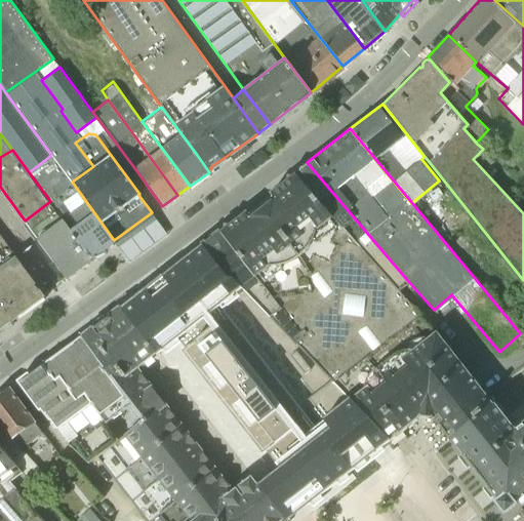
[(51,155),(29,172),(50,201),(63,218),(92,257),(103,250),(115,241),(114,240),(72,182),(51,155)]
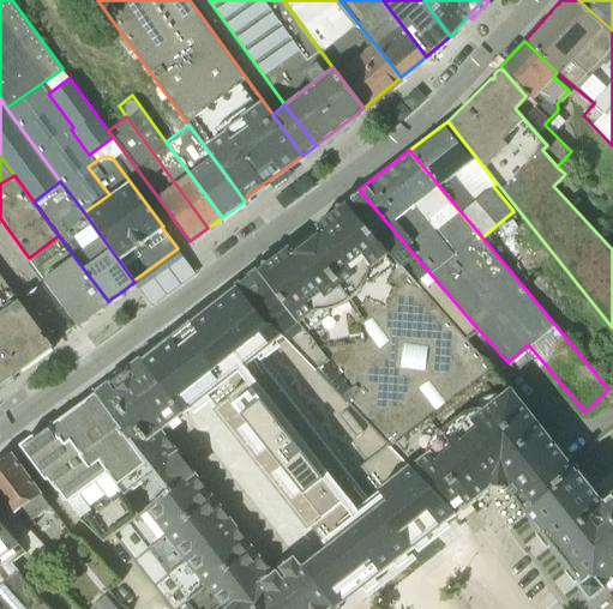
[(466,337),(476,327),(475,327),(359,190),(344,202),(466,337)]
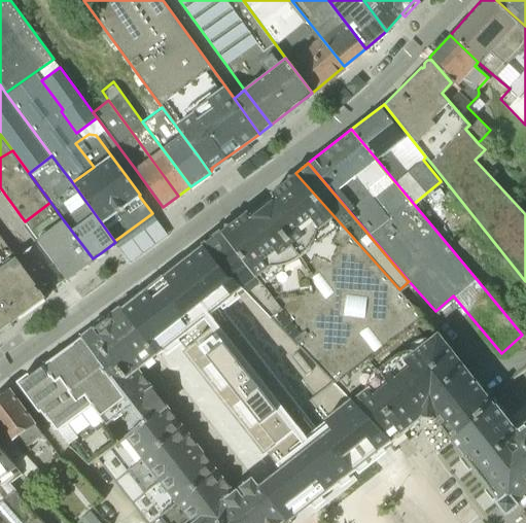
[(295,342),(335,382),(366,356),(421,316),(399,289),(295,173),(270,193),(273,197),(272,207),(270,208),(268,206),(266,206),(260,209),(260,212),(261,214),(260,215),(250,214),(247,211),(220,230),(303,336),(295,342)]
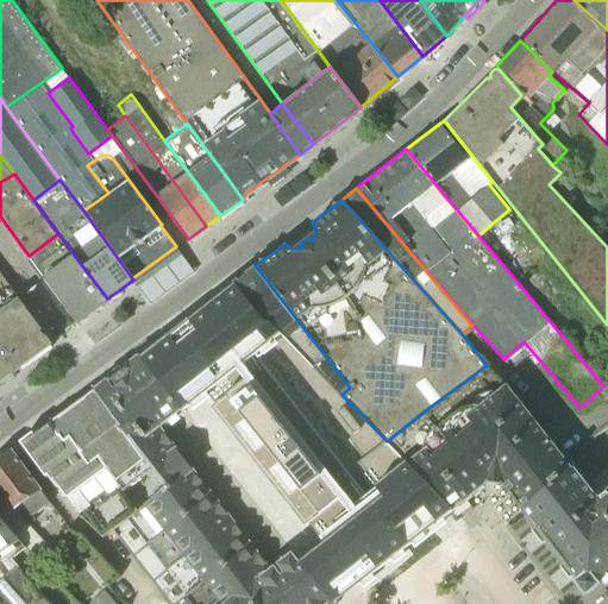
[(29,256),(43,275),(73,253),(58,233),(29,256)]
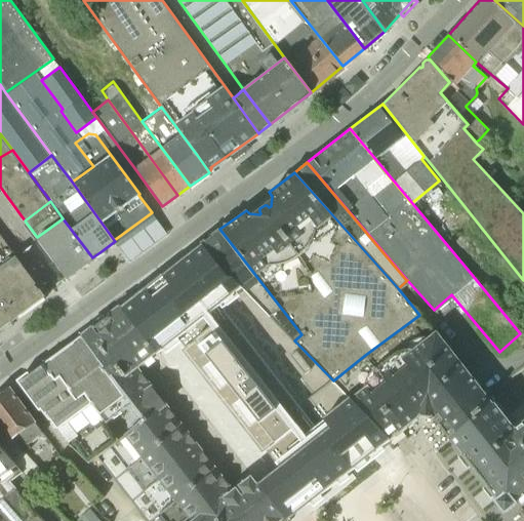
[(92,257),(63,218),(37,237),(66,277),(92,257)]
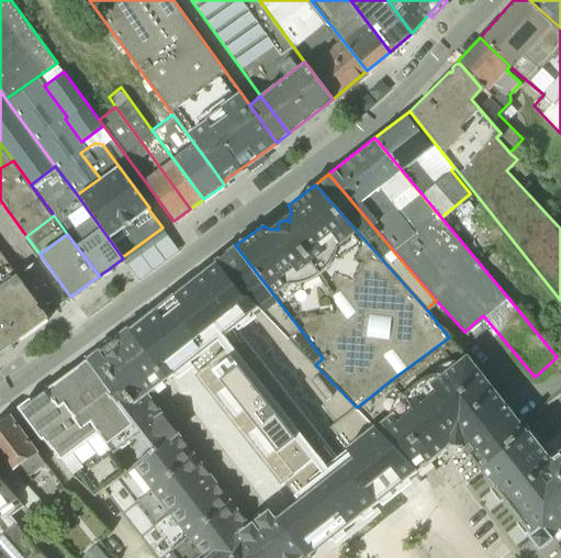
[(315,365),(323,358),(235,245),(215,260),(255,310),(258,308),(315,365)]
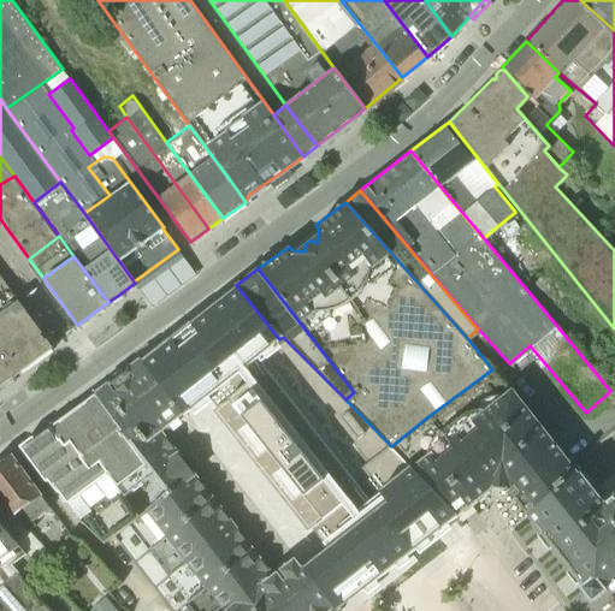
[(0,383),(52,346),(0,274),(0,383)]
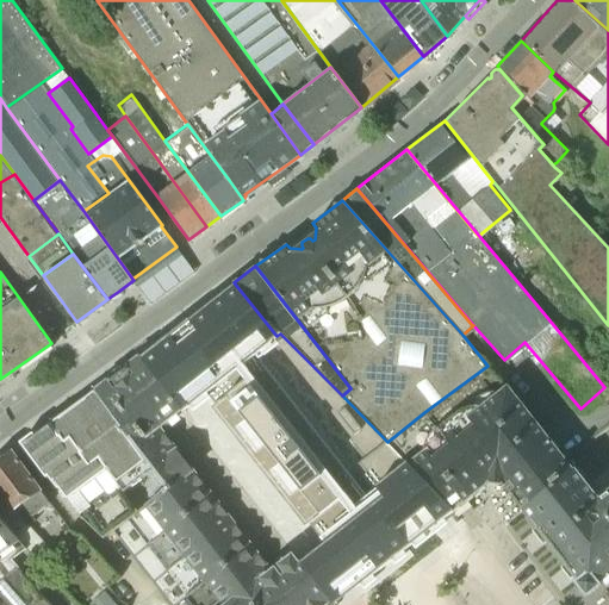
[(179,407),(138,355),(115,374),(156,425),(179,407)]
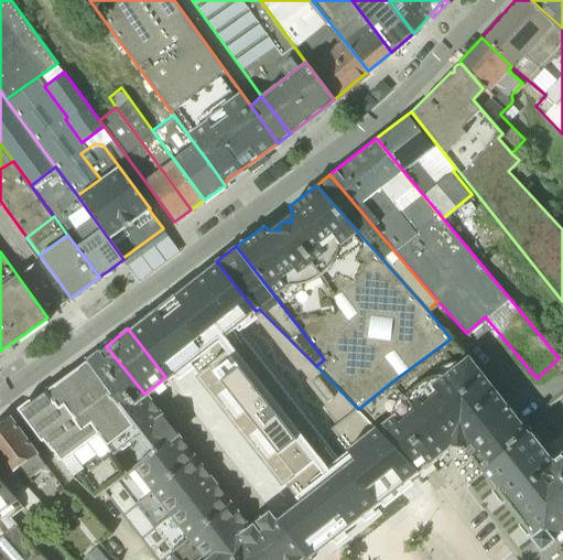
[(479,471),(529,433),(522,426),(468,355),(467,355),(466,356),(451,338),(393,381),(392,381),(446,450),(451,447),(459,447),(479,471)]
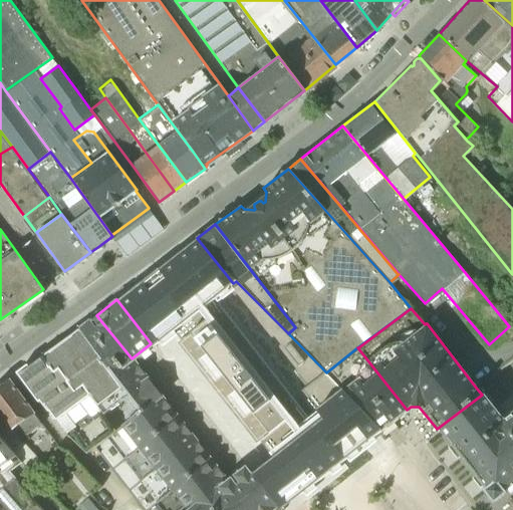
[(96,315),(79,327),(113,372),(132,358),(96,315)]
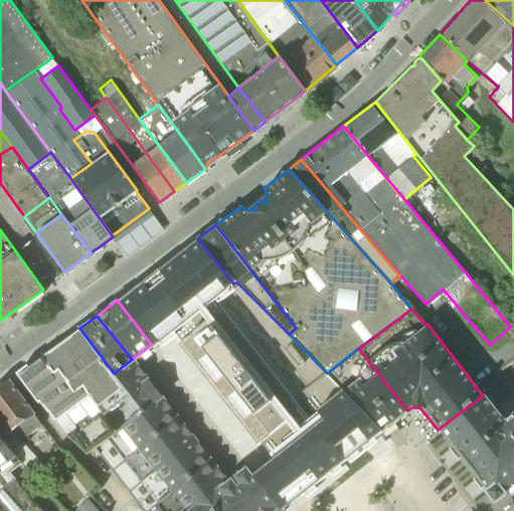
[(82,384),(103,412),(130,393),(79,328),(41,356),(53,371),(58,367),(74,390),(82,384)]
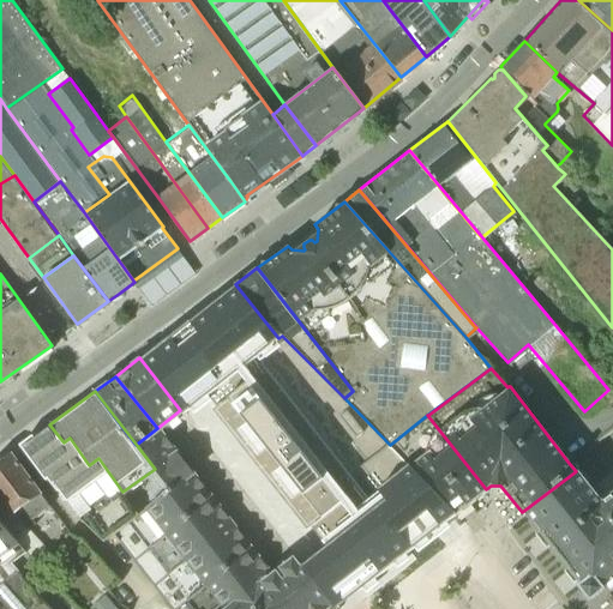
[(455,513),(486,489),(427,415),(390,445),(451,508),(455,513)]
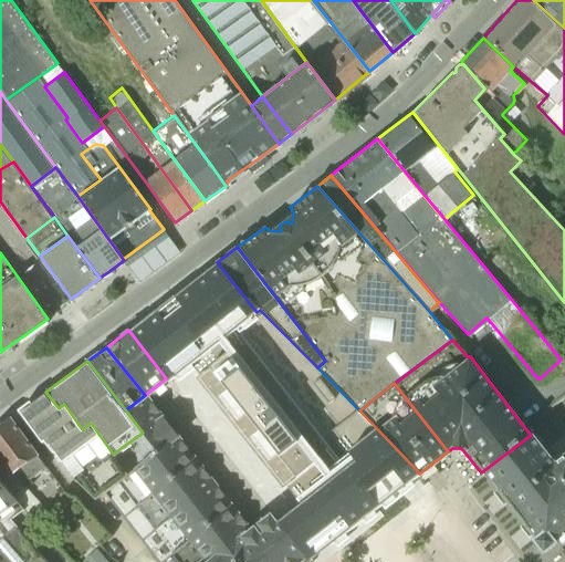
[(102,490),(126,472),(113,454),(91,423),(82,429),(64,404),(59,408),(45,392),(19,412),(41,441),(44,439),(52,451),(53,450),(73,479),(94,497),(102,490)]
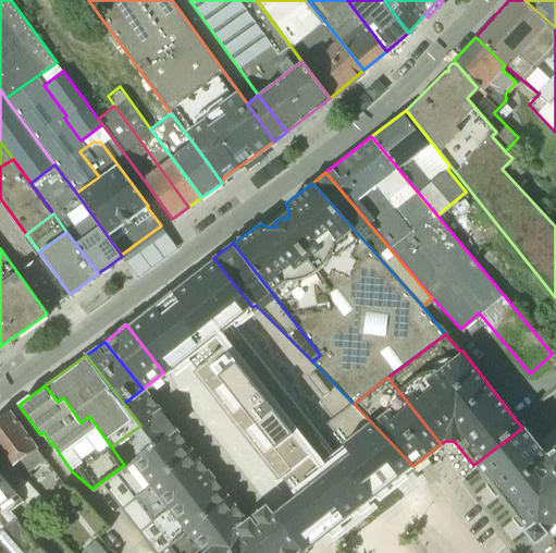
[(555,421),(555,385),(516,420),(522,428),(523,426),(534,440),(555,421)]
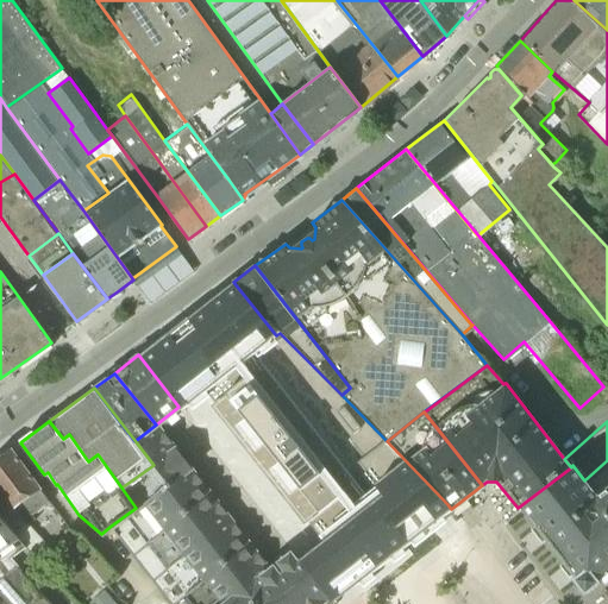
[(43,565),(55,554),(24,518),(48,499),(11,450),(0,455),(0,517),(24,545),(43,565)]
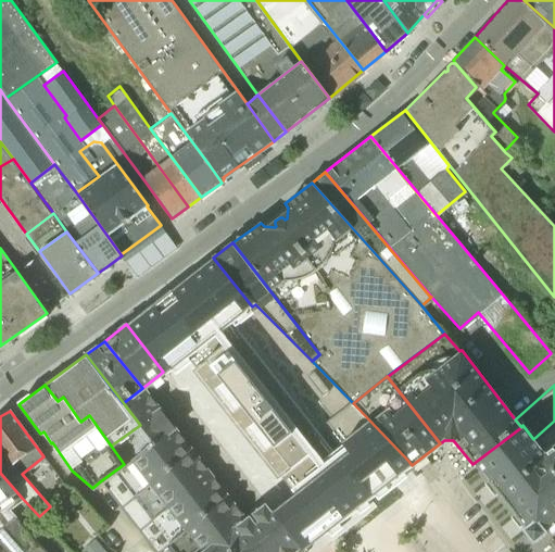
[(512,513),(554,477),(554,467),(543,451),(533,439),(522,425),(521,427),(472,464),(512,513)]
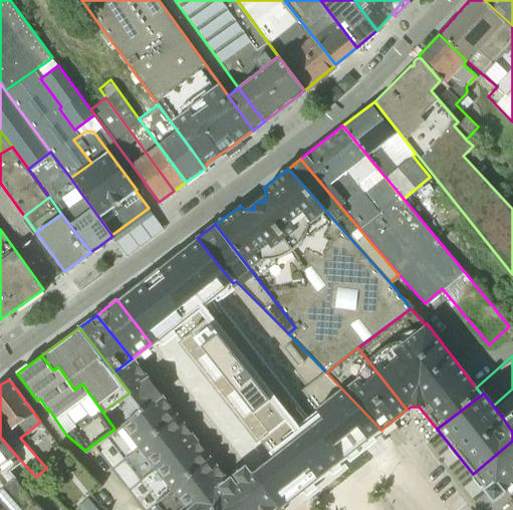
[(108,465),(175,413),(168,404),(159,402),(156,398),(114,429),(92,445),(108,465)]
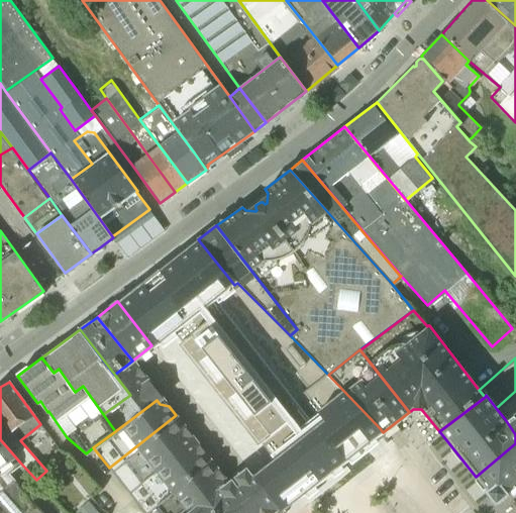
[(515,410),(505,419),(515,434),(515,410)]
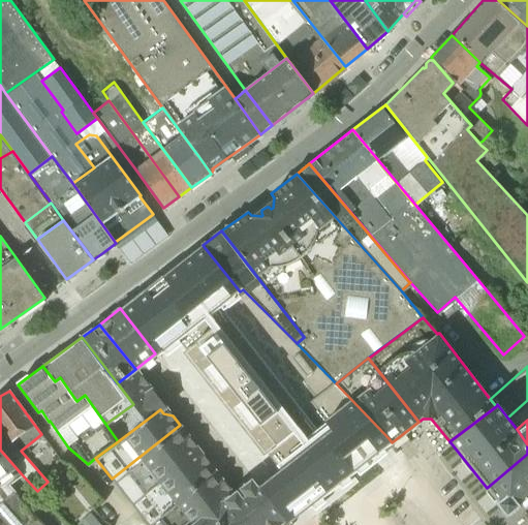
[(144,521),(214,468),(206,458),(197,458),(191,450),(193,441),(180,425),(112,479),(144,521)]
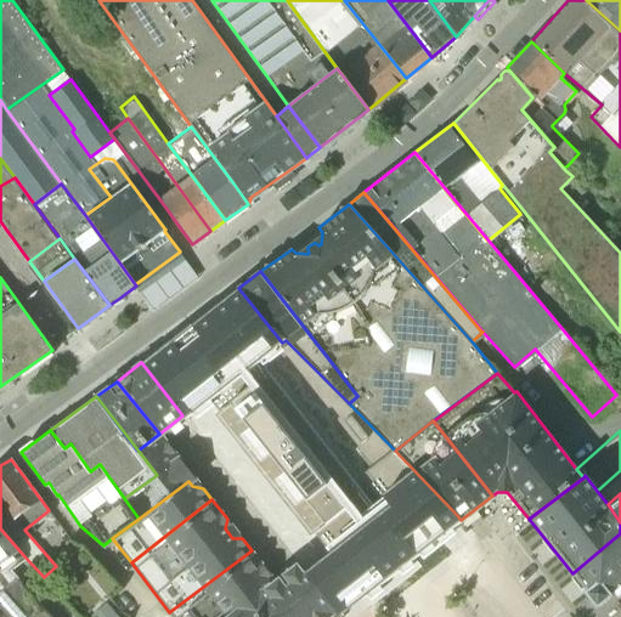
[(0,616),(51,616),(9,570),(24,556),(0,528),(0,616)]
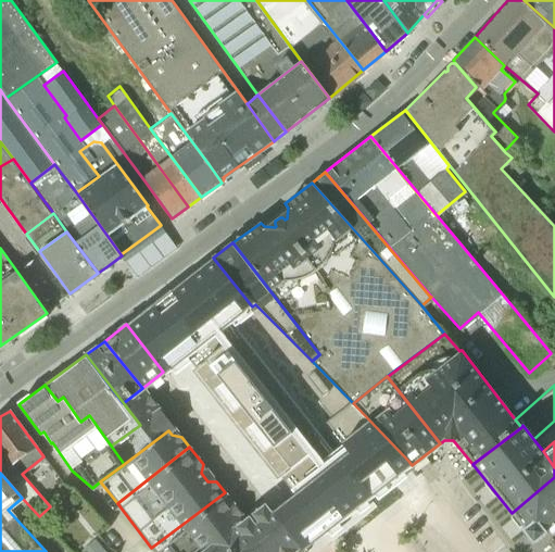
[(554,477),(512,513),(533,539),(554,522),(554,477)]
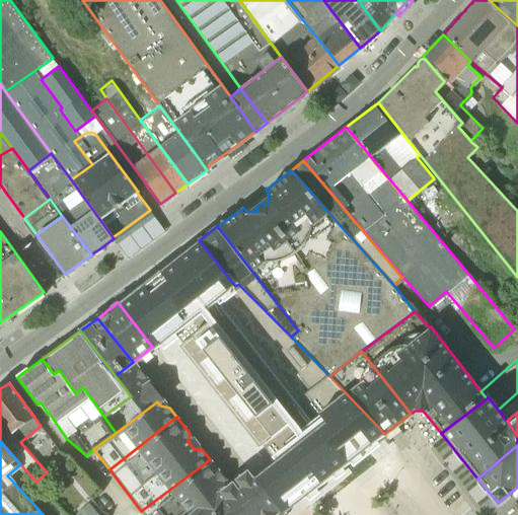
[(210,459),(141,511),(144,514),(188,514),(229,484),(210,459)]
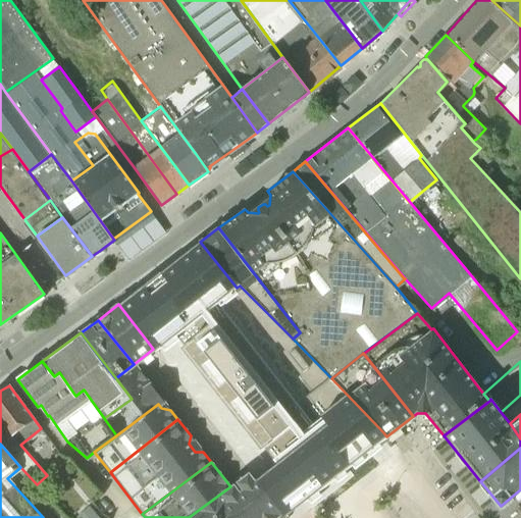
[(250,471),(237,482),(230,486),(189,517),(282,517),(285,517),(250,471)]
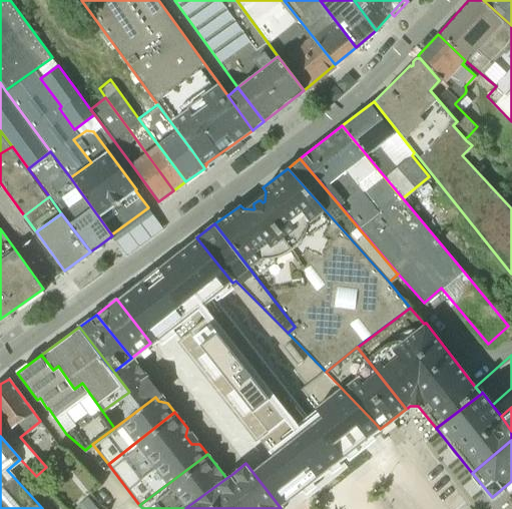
[(98,508),(84,494),(72,506),(74,508),(98,508)]
